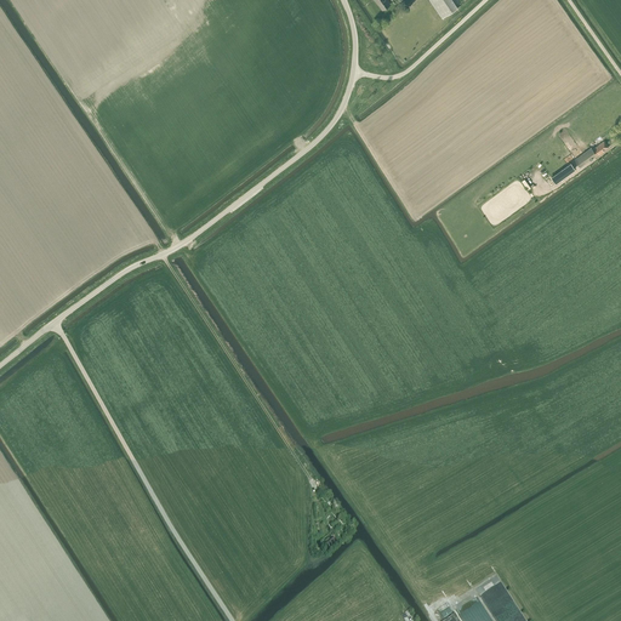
[(429,0),(443,18),(457,7),(453,0),(429,0)]
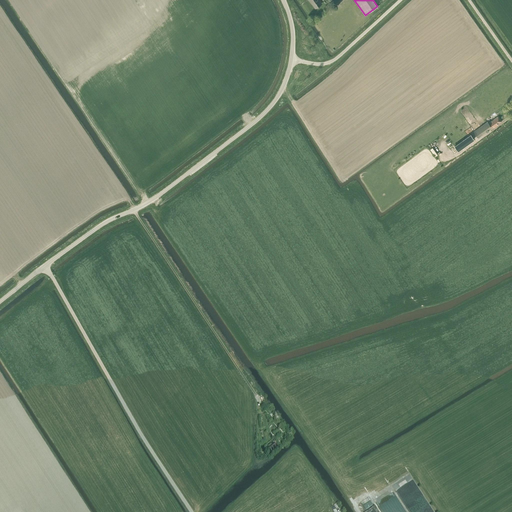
[(497,124),(501,121),(498,116),(489,123),(488,122),(484,124),(474,131),(478,138),(483,135),(489,130),(492,128),(497,124)]
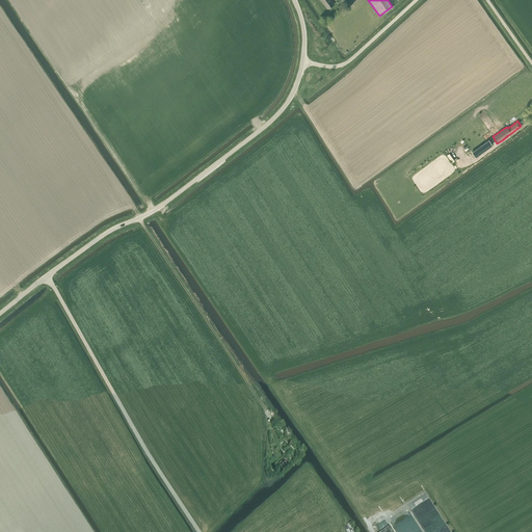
[(490,137),(473,150),(477,155),(494,143),(490,137)]
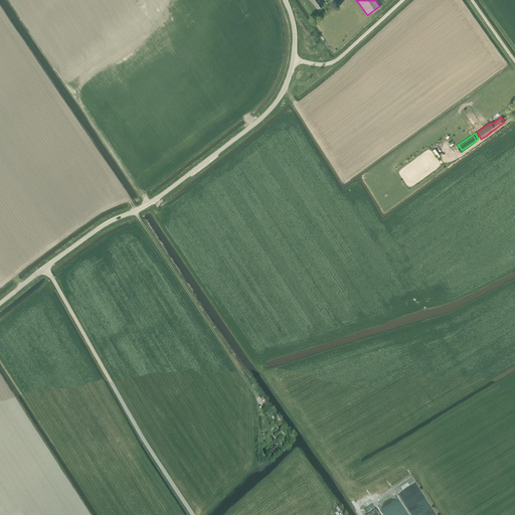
[(440,156),(445,153),(439,145),(434,148),(440,156)]
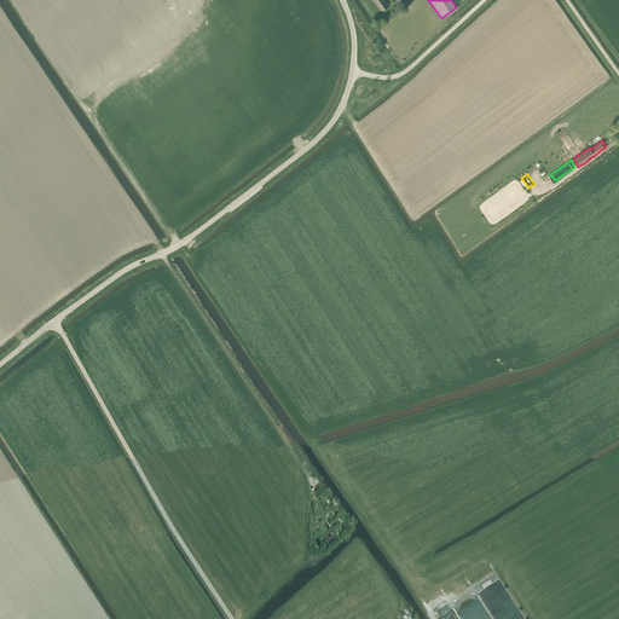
[(328,496),(322,486),(320,485),(317,487),(319,490),(317,492),(318,495),(322,493),(324,498),(328,496)]
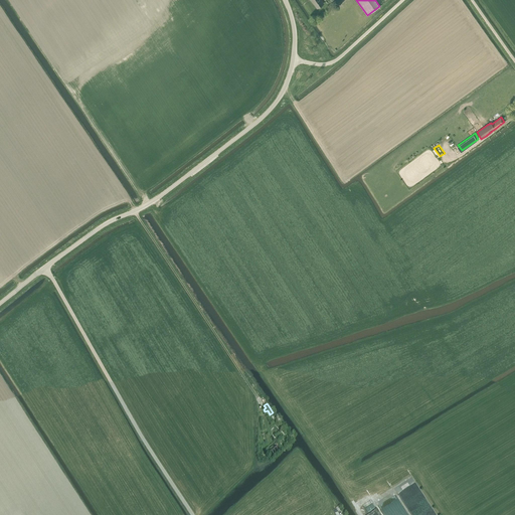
[(275,458),(273,455),(279,451),(277,448),(278,447),(276,445),(268,452),(273,459),(275,458)]
